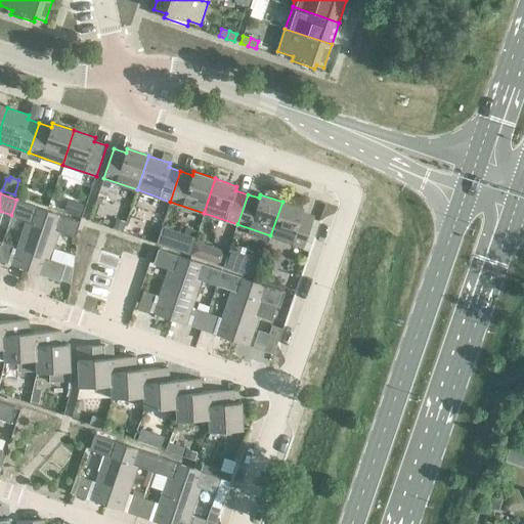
[(48,211),(16,200),(11,215),(27,220),(11,265),(28,270),(48,211)]
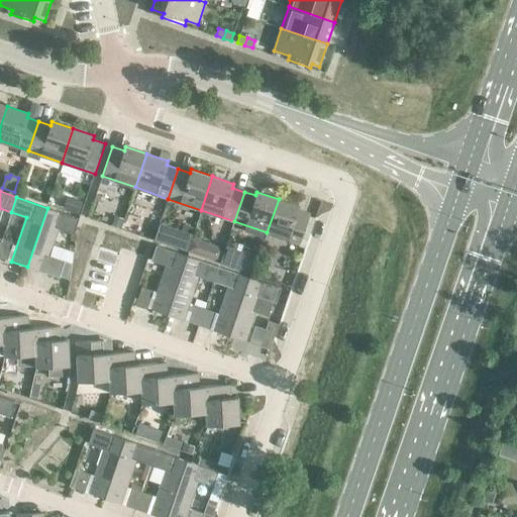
[(69,197),(65,209),(80,214),(84,202),(69,197)]
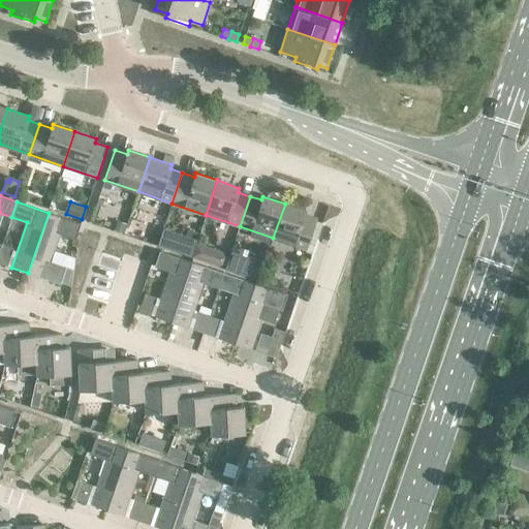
[(307,211),(285,204),(273,238),(307,249),(317,219),(305,215),(307,211)]
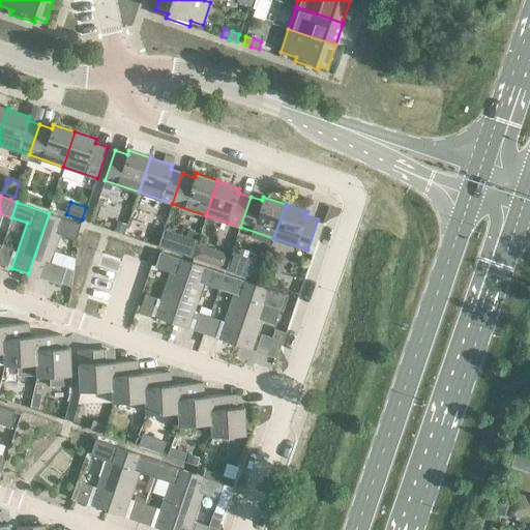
[(81,225),(49,213),(28,273),(45,278),(60,234),(76,240),(81,225)]
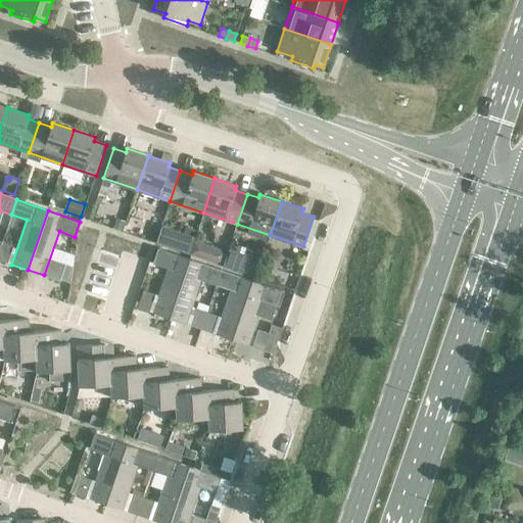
[(122,231),(125,222),(115,218),(112,228),(122,231)]
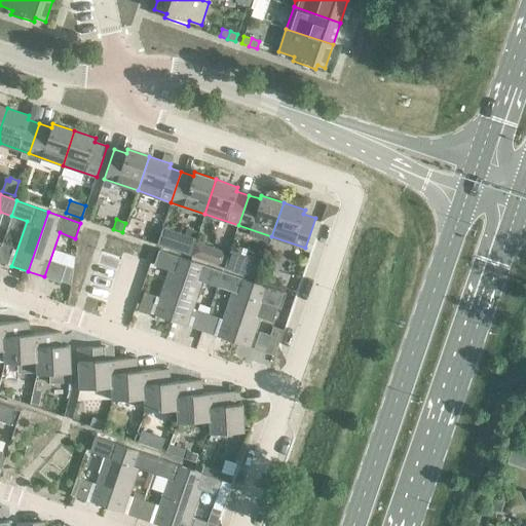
[(196,236),(163,225),(157,242),(190,254),(196,236)]
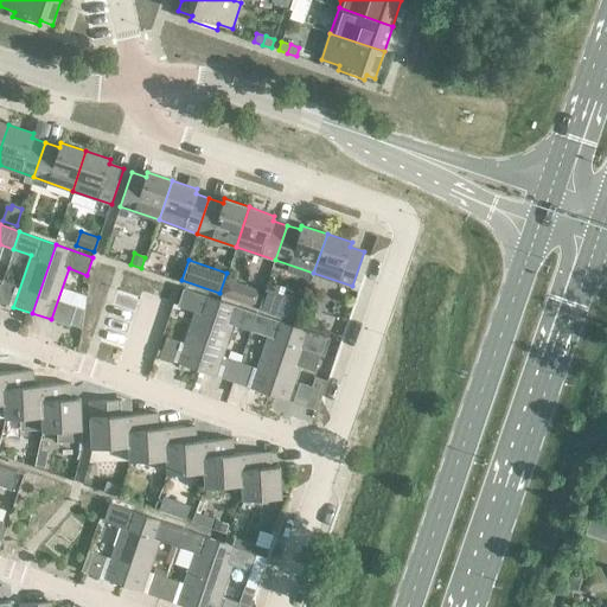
[(221,293),(240,300),(246,283),(227,278),(221,293)]
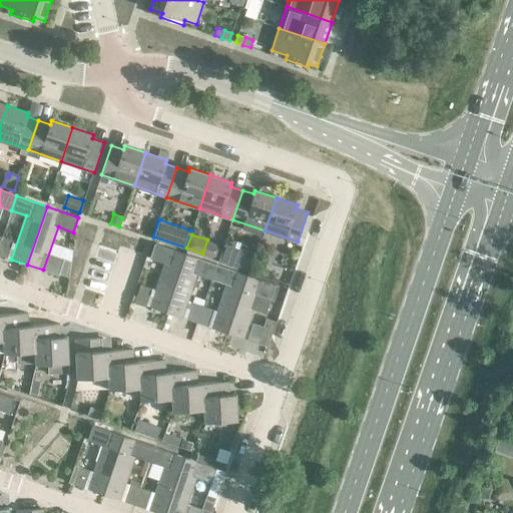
[(224,242),(218,259),(251,271),(258,253),(224,242)]
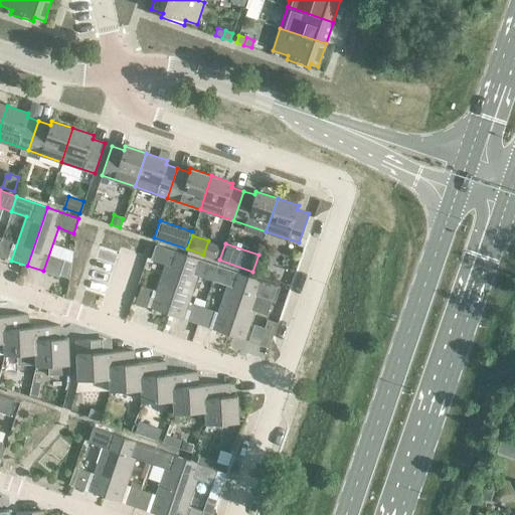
[(187,254),(155,244),(150,260),(166,265),(151,308),(167,314),(187,254)]
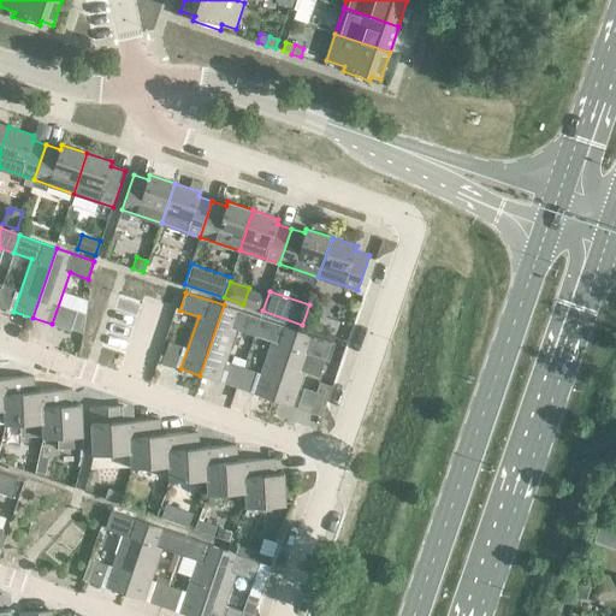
[(260,318),(224,304),(200,375),(219,381),(225,361),(236,330),(254,336),(260,318)]
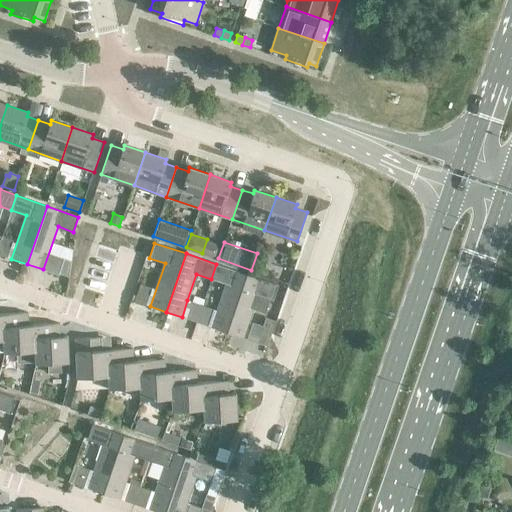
[(247,274),(216,264),(211,279),(226,284),(211,327),(227,333),(247,274)]
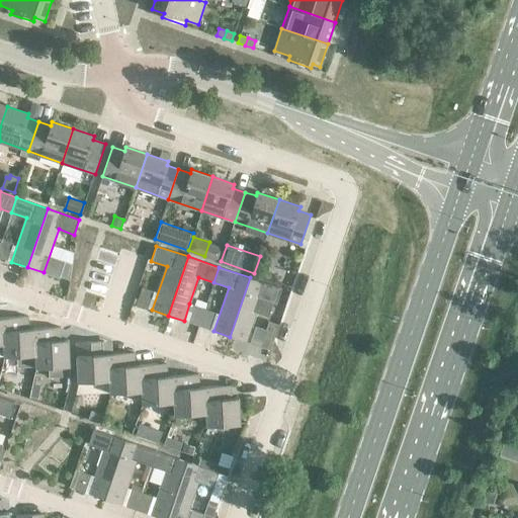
[(281,288),(250,277),(230,337),(246,342),(256,312),(268,316),(272,303),(276,304),(281,288)]
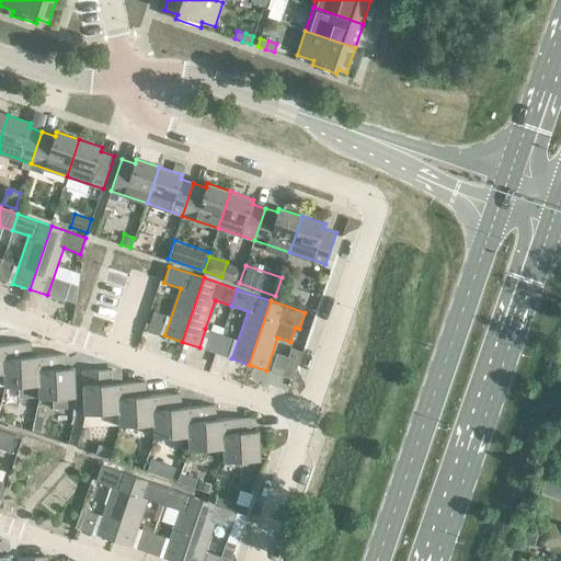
[(205,329),(199,347),(215,353),(221,334),(205,329)]
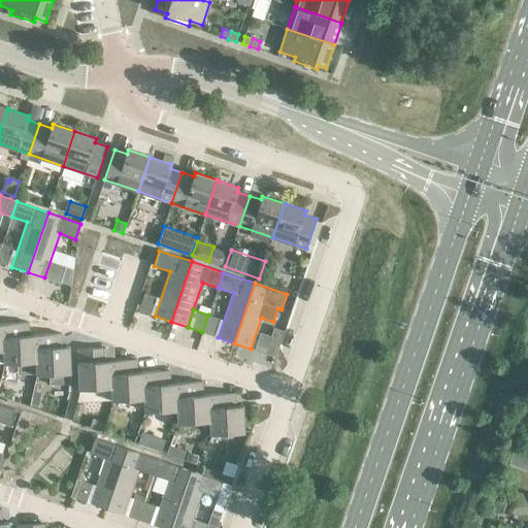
[(28,322),(3,324),(4,351),(4,364),(37,362),(36,335),(29,335),(28,322)]
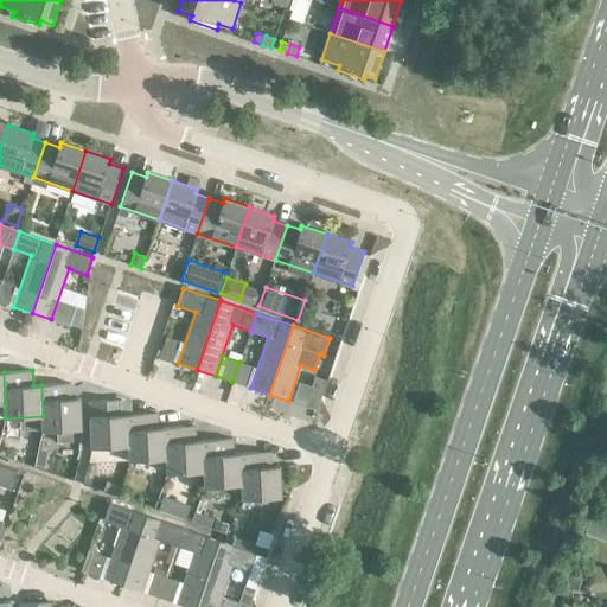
[(315,375),(305,406),(317,409),(327,379),(315,375)]
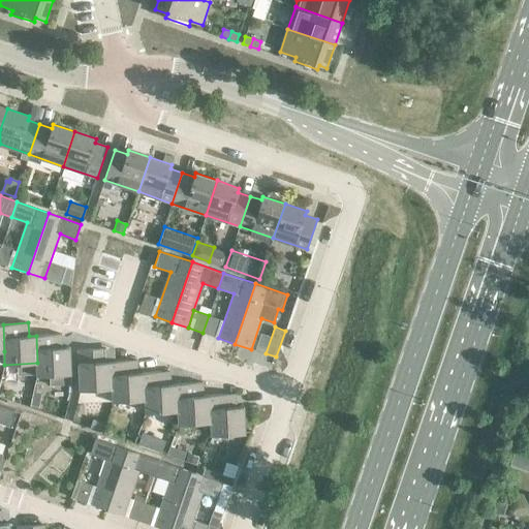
[(61,334),(36,336),(37,363),(37,375),(71,374),(69,346),(62,347),(61,334)]
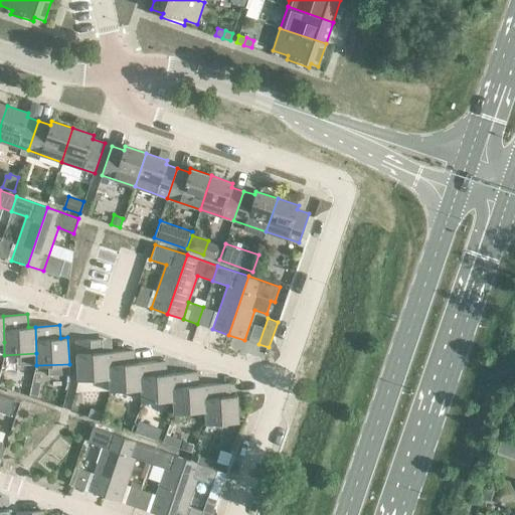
[(102,339),(75,341),(77,380),(110,378),(109,352),(102,352),(102,339)]
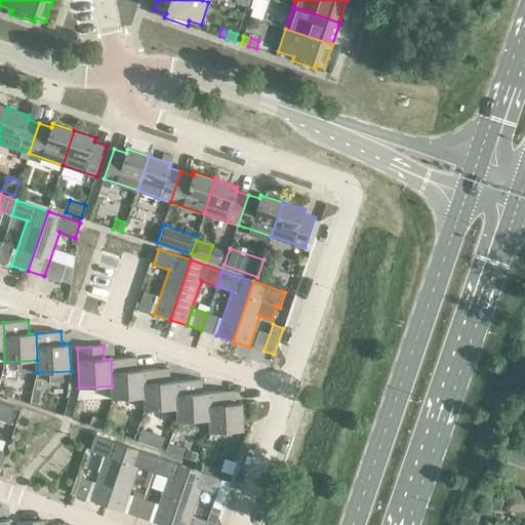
[(135,357),(111,359),(112,386),(112,399),(144,397),(145,397),(144,369),(136,370),(135,357)]
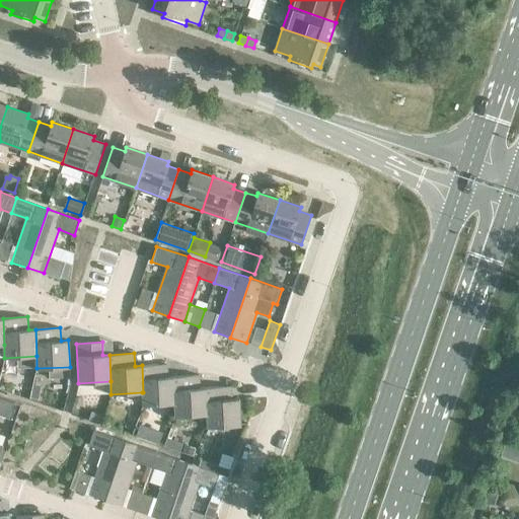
[(166,364),(142,365),(143,392),(142,392),(143,404),(174,403),(175,403),(173,376),(167,377),(166,364)]
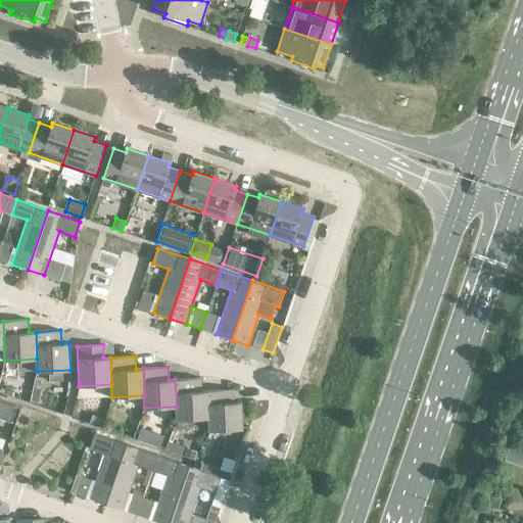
[(200,378),(175,379),(177,407),(176,407),(177,419),(208,417),(209,417),(207,390),(201,390),(200,378)]
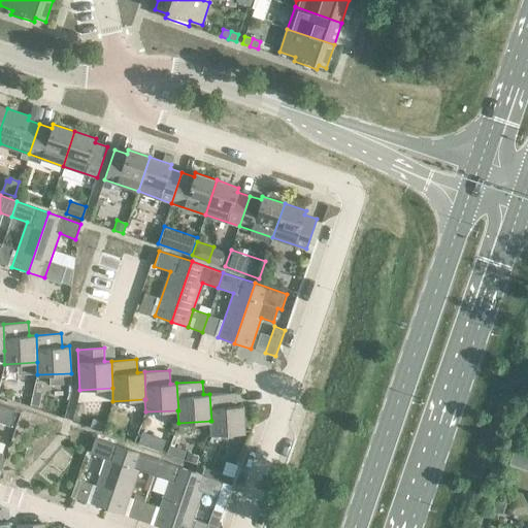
[(235,393),(209,394),(211,421),(210,421),(211,434),(244,432),(243,405),(236,405),(235,393)]
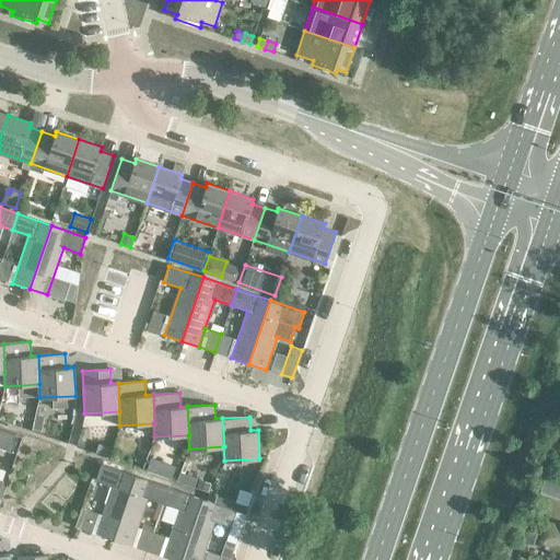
[(35,419),(34,428),(43,430),(45,420),(35,419)]
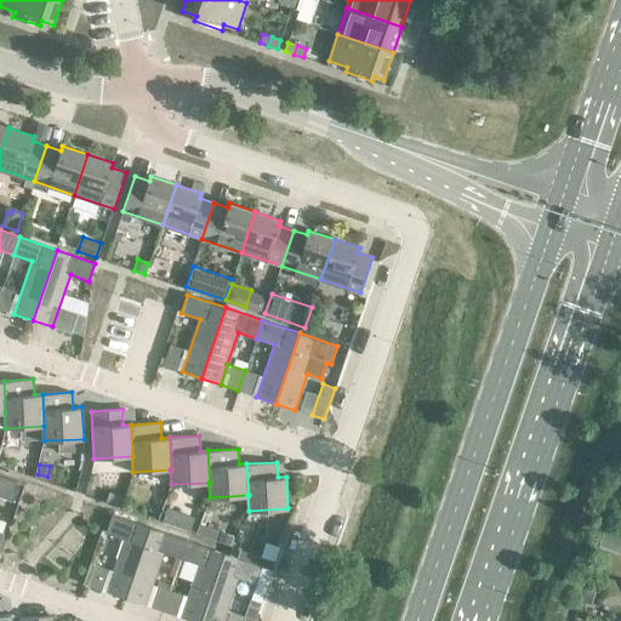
[(20,483),(0,476),(0,496),(13,501),(20,483)]
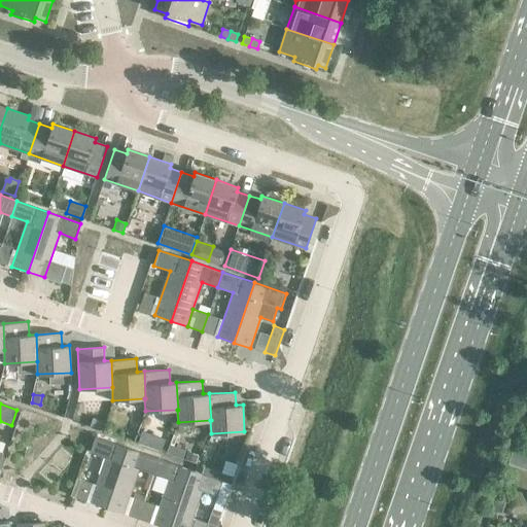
[(93,413),(90,424),(101,428),(105,417),(93,413)]
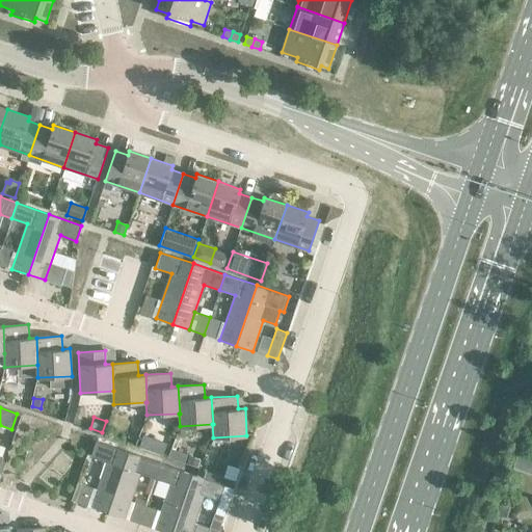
[(158,439),(153,450),(165,454),(169,443),(158,439)]
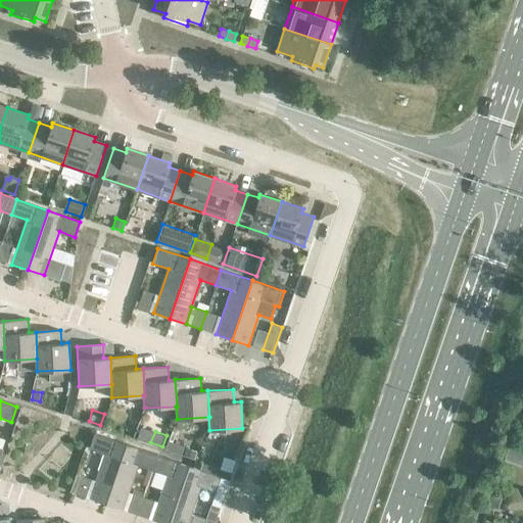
[(127,444),(94,433),(89,449),(105,455),(90,498),(106,504),(127,444)]
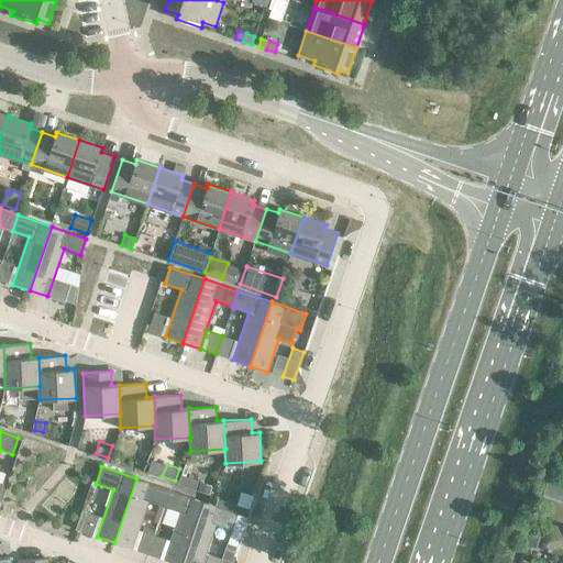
[(183,474),(179,483),(197,489),(200,479),(183,474)]
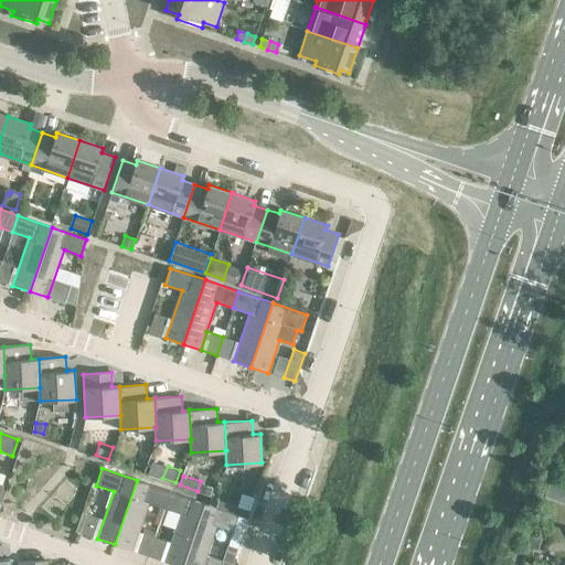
[(170,492),(137,480),(115,544),(132,551),(148,503),(164,509),(170,492)]
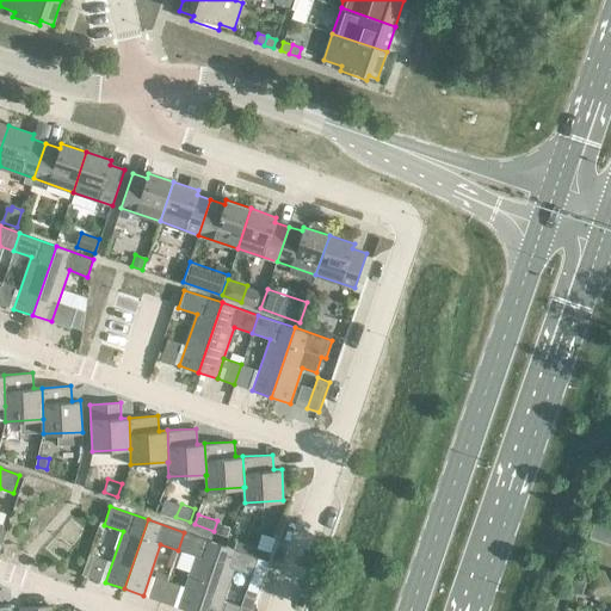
[(197,610),(221,544),(184,532),(178,550),(196,556),(178,608),(189,610),(197,610)]
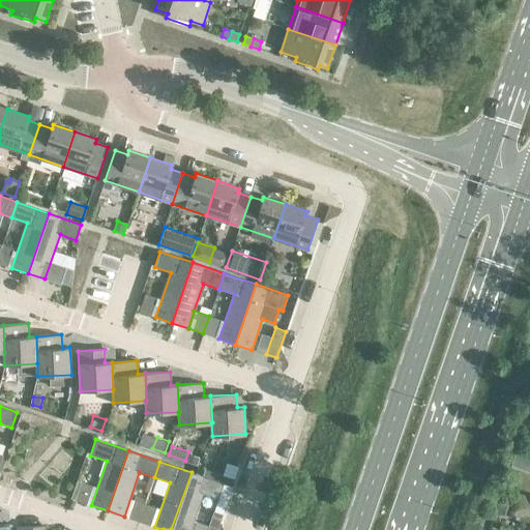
[(224,483),(192,472),(171,529),(189,529),(203,494),(218,499),(224,483)]
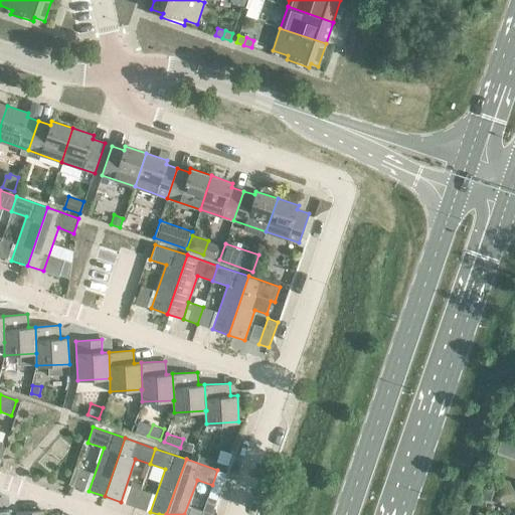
[(83,470),(76,467),(70,485),(77,487),(83,470)]
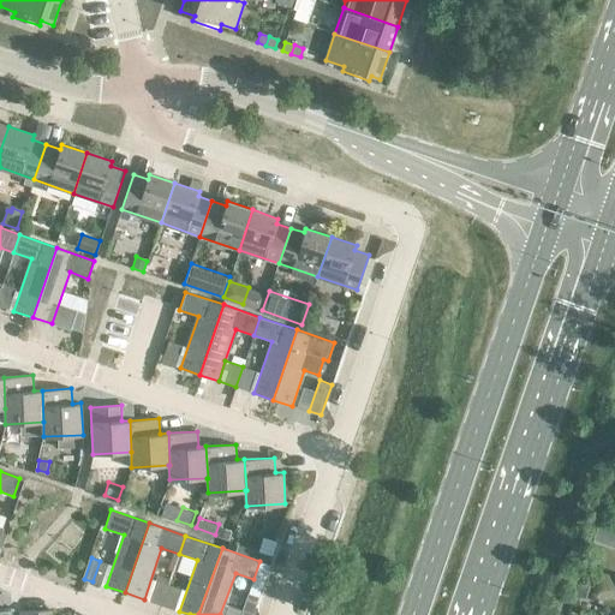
[(585,598),(591,584),(580,580),(575,595),(585,598)]
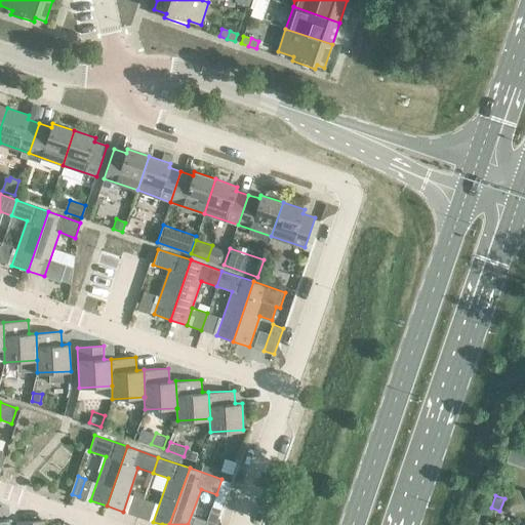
[(1,507),(0,506),(0,524),(9,524),(9,519),(2,519),(1,507)]
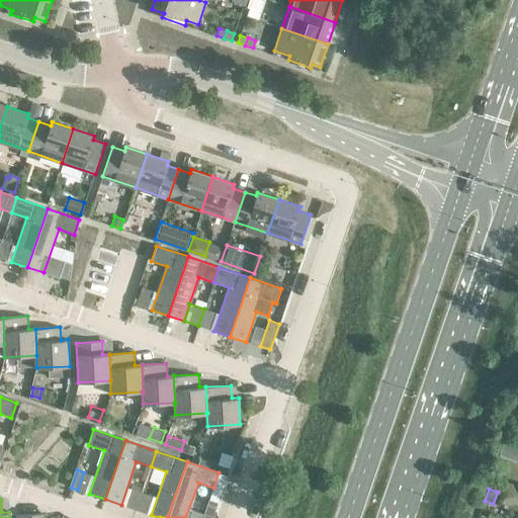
[(217,503),(208,500),(203,513),(212,516),(217,503)]
